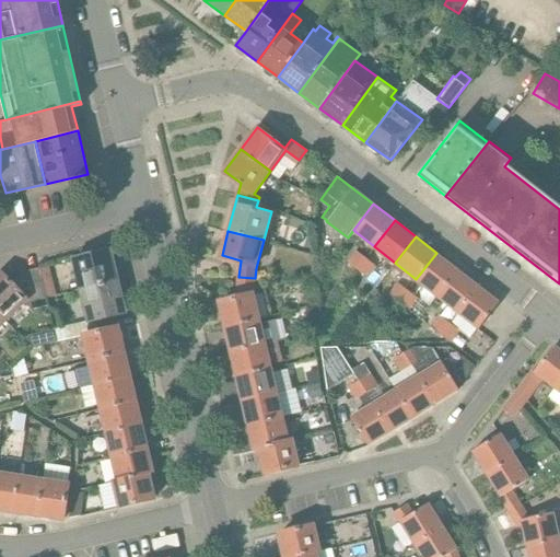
[(81,288),(117,279),(111,250),(73,258),(81,288)]
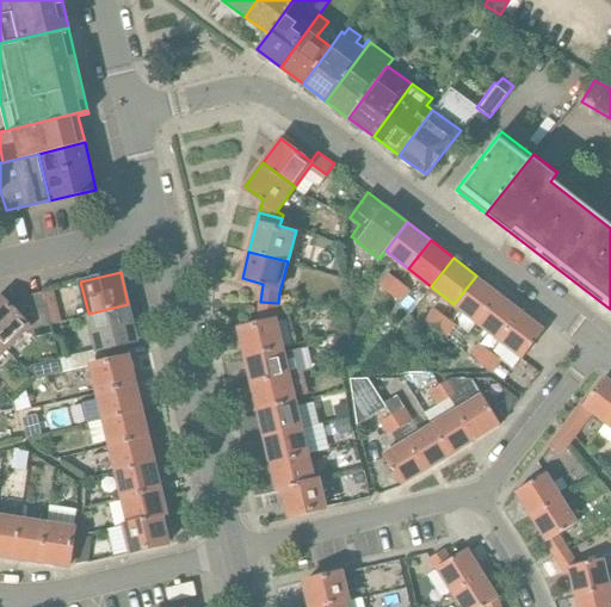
[(380,284),(390,292),(400,280),(389,272),(380,284)]
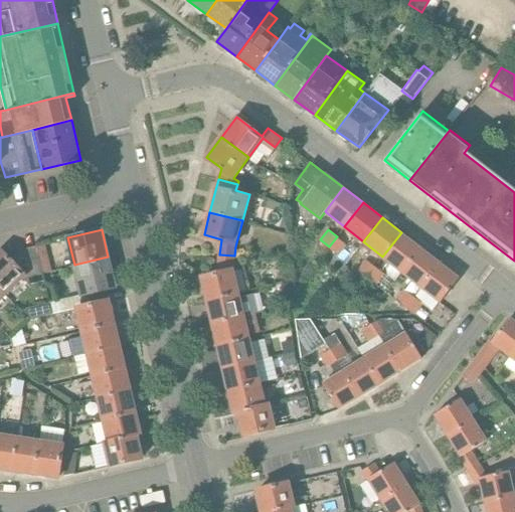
[(382,257),(401,271),(420,247),(401,232),(382,257)]
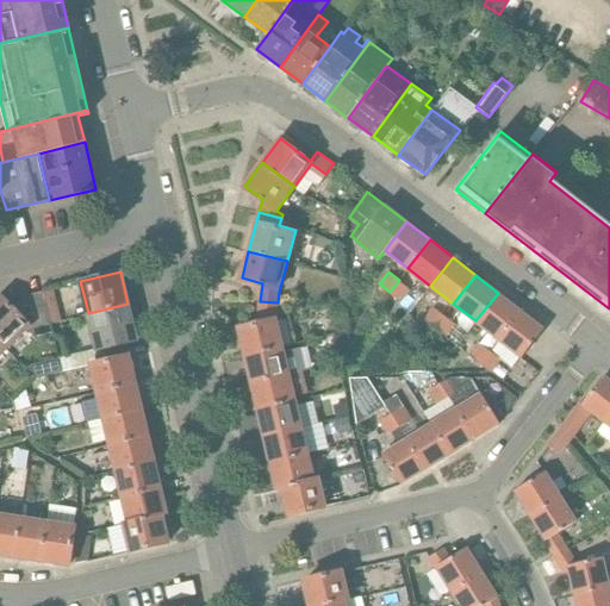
[(390,292),(402,301),(411,288),(399,280),(390,292)]
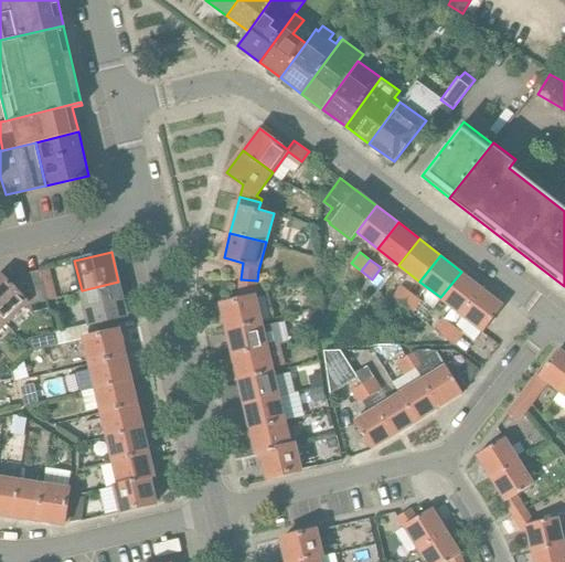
[(34,301),(48,299),(44,285),(40,268),(28,272),(34,301)]
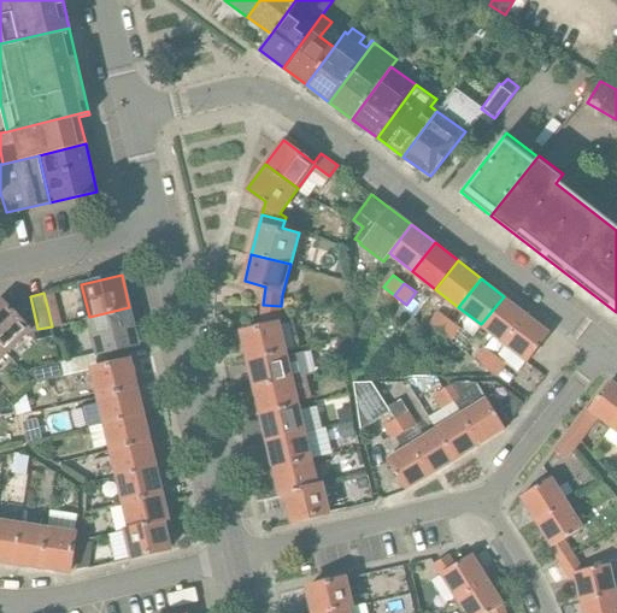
[(30,296),(12,308),(3,298),(0,300),(0,343),(7,353),(29,332),(37,341),(54,337),(52,326),(37,329),(30,296)]
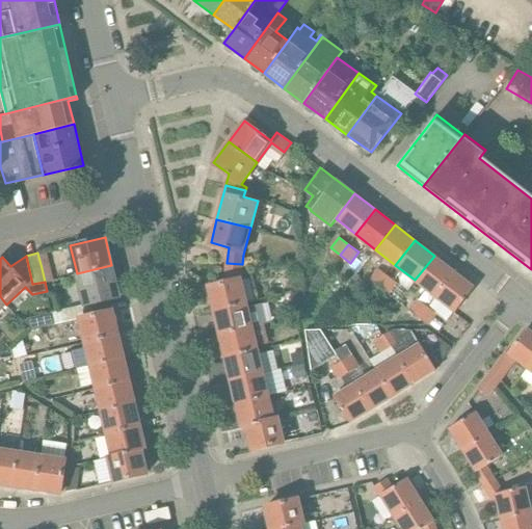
[(415,280),(434,295),(454,270),(434,256),(415,280)]
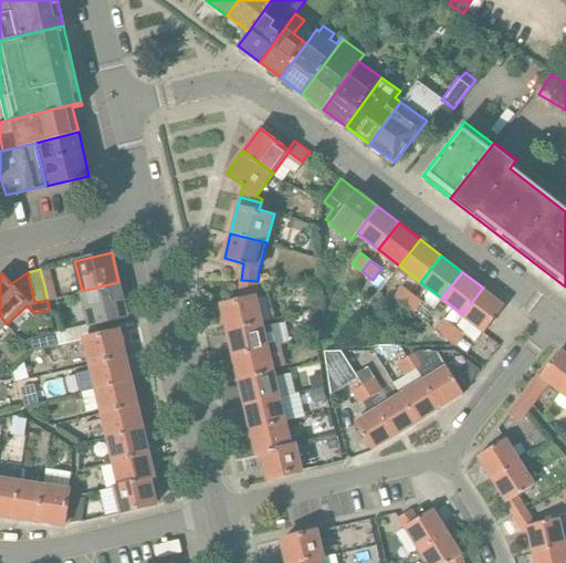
[(228,330),(263,321),(257,295),(258,281),(241,280),(239,300),(222,303),(228,330)]
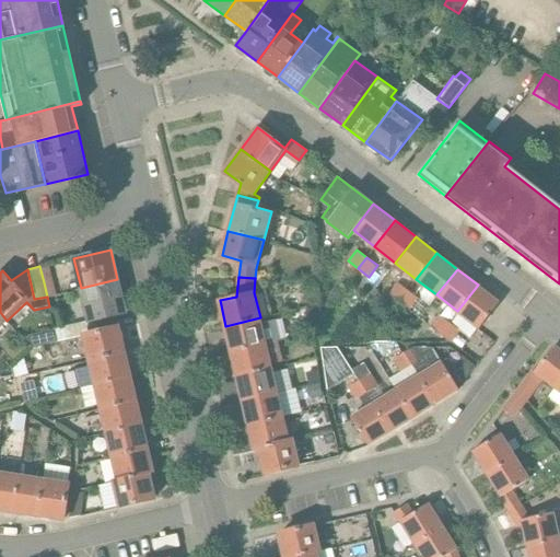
[(117,279),(81,288),(89,320),(125,311),(117,279)]
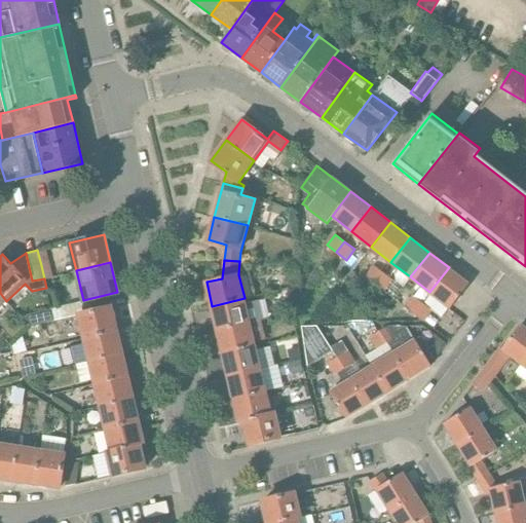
[(367,275),(375,283),(383,271),(374,264),(366,275),(367,275)]
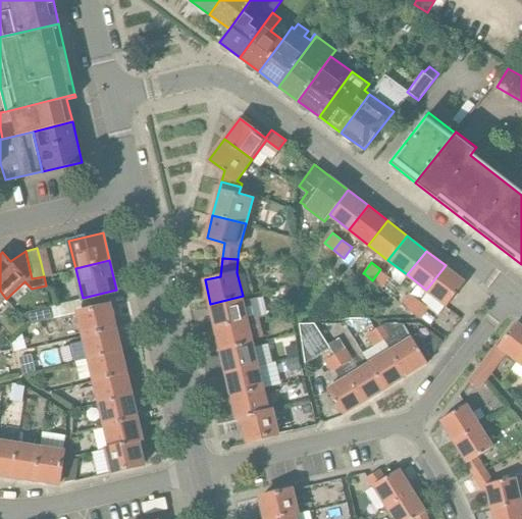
[(446,265),(426,290),(447,305),(465,280),(446,265)]
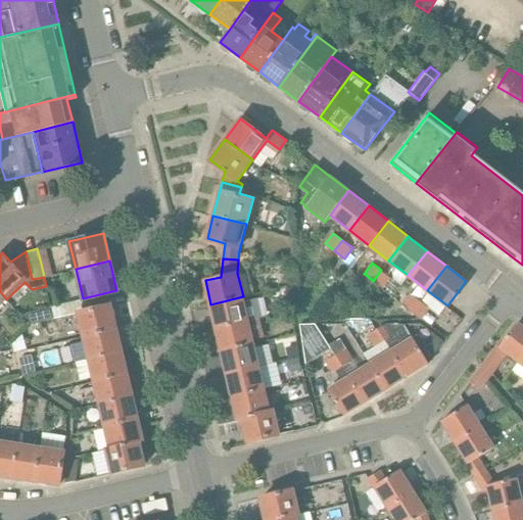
[(373,281),(382,288),(390,277),(381,270),(373,281)]
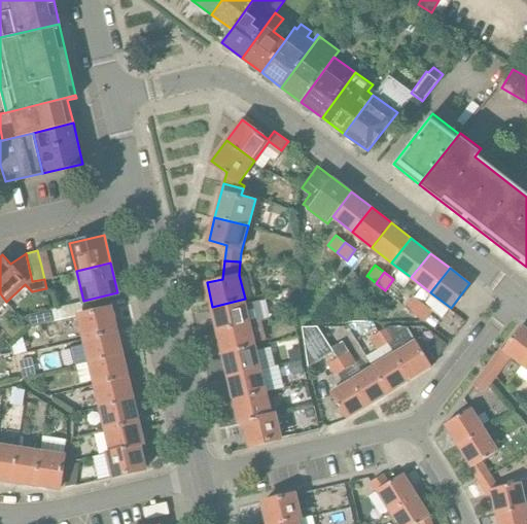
[(415,313),(423,302),(413,294),(405,306),(415,313)]
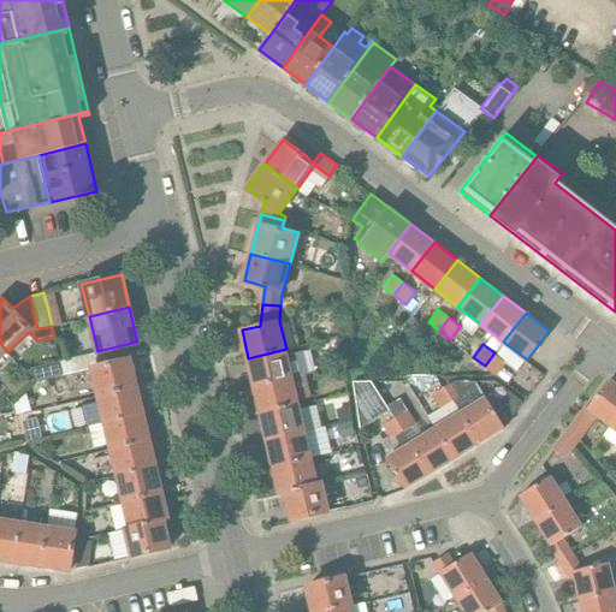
[(254,385),(292,375),(309,372),(304,349),(286,352),(286,349),(248,358),(254,385)]
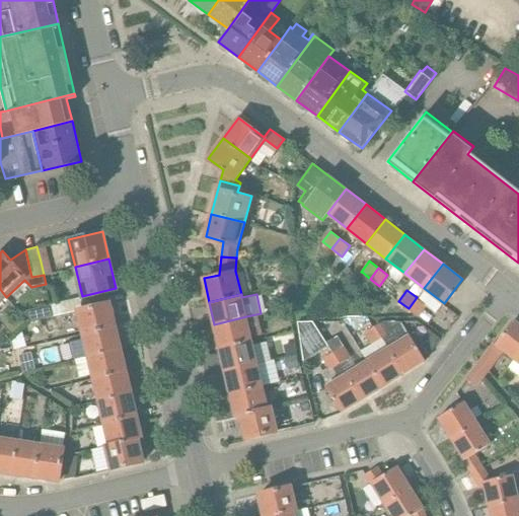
[(417,297),(409,308),(418,315),(426,304),(417,297)]
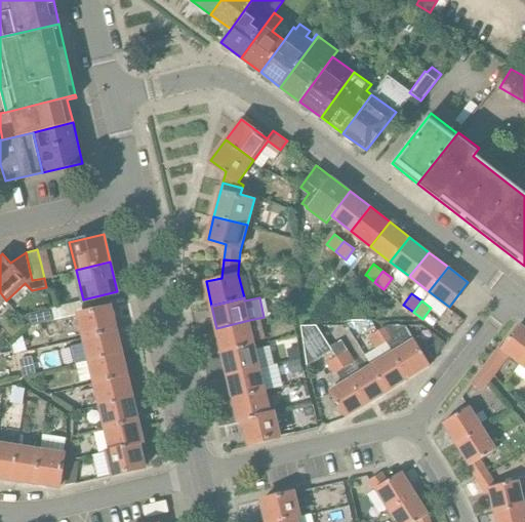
[(82,337),(116,329),(111,306),(77,313),(82,337)]
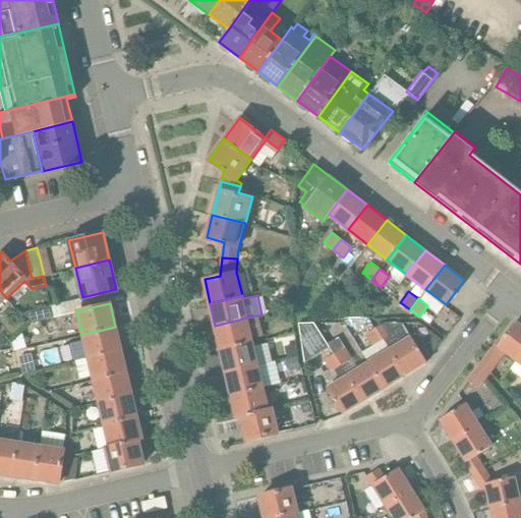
[(31,322),(54,315),(52,304),(29,310),(31,322)]
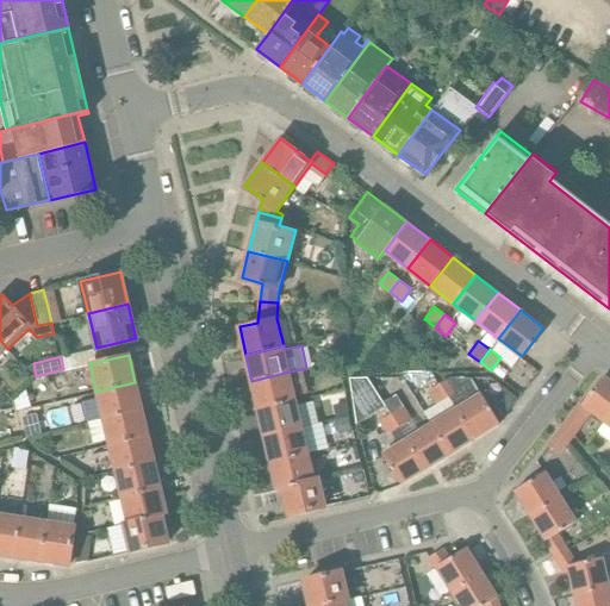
[(259,407),(296,399),(290,372),(251,381),(259,407)]
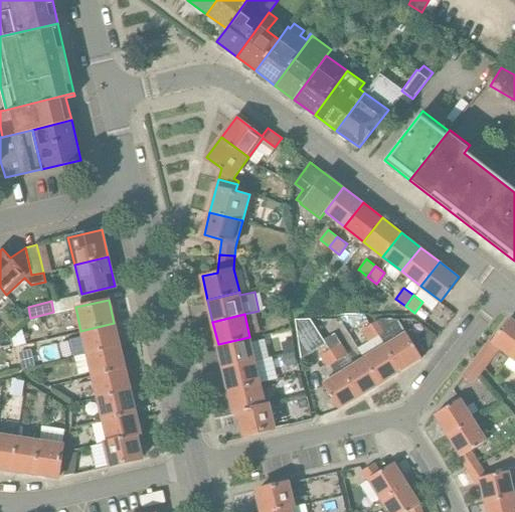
[(379,334),(389,328),(382,316),(372,322),(379,334)]
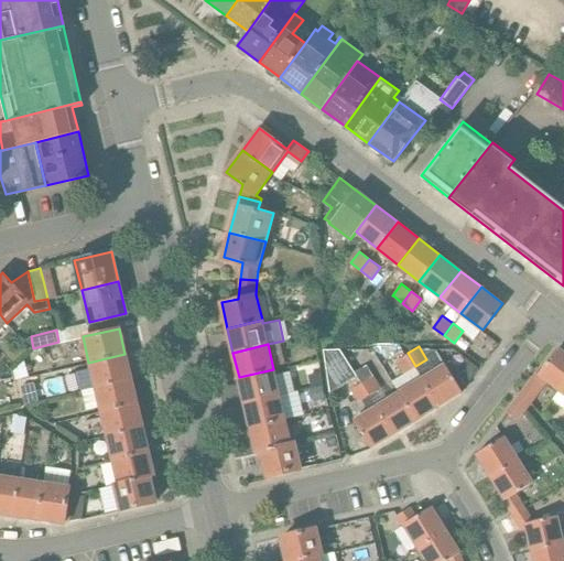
[(538,373),(548,380),(546,381),(559,390),(563,383),(563,352),(557,347),(538,373)]
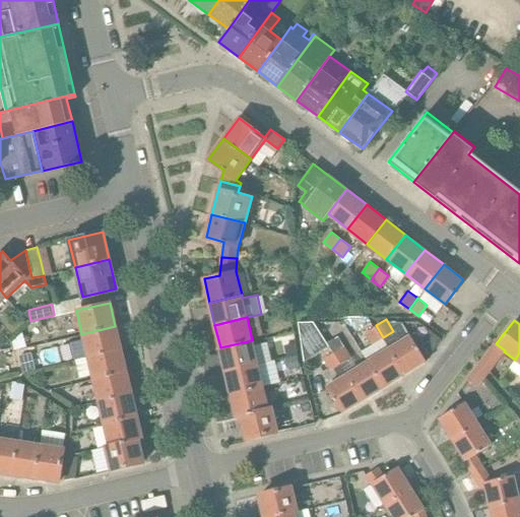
[(319,350),(329,344),(327,342),(314,321),(298,321),(304,361),(319,350)]
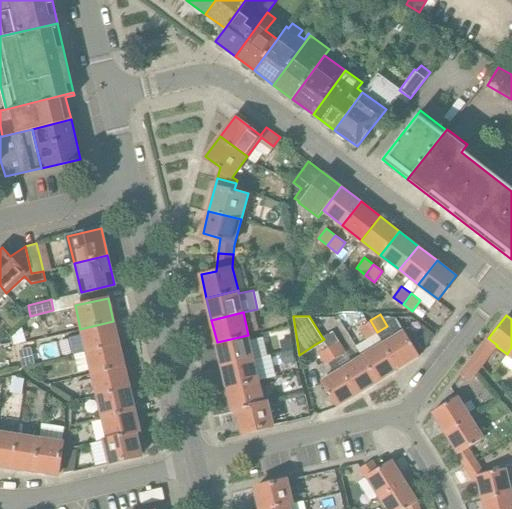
[(370,320),(359,327),(366,338),(377,332),(370,320)]
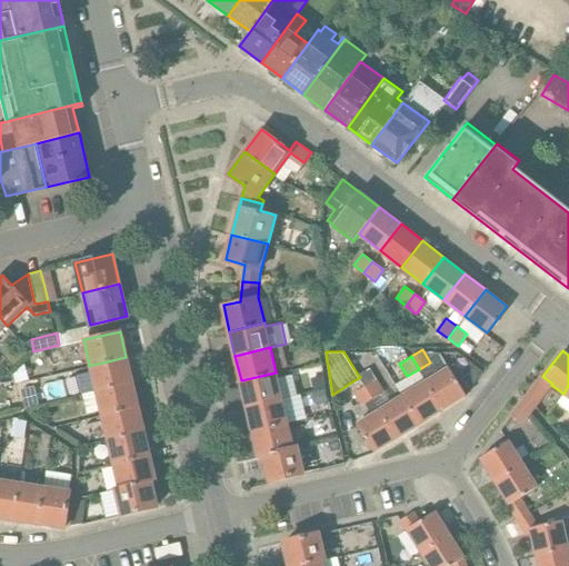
[(95,389),(131,380),(126,357),(89,366),(95,389)]
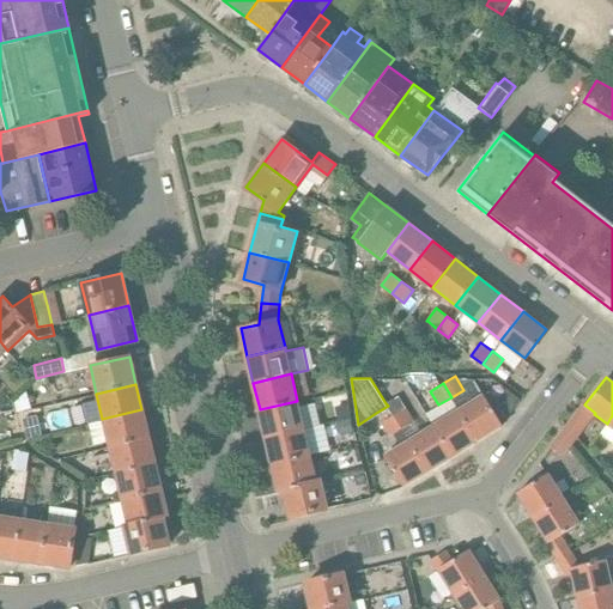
[(483,393),(468,401),(457,408),(478,439),(502,425),(483,393)]
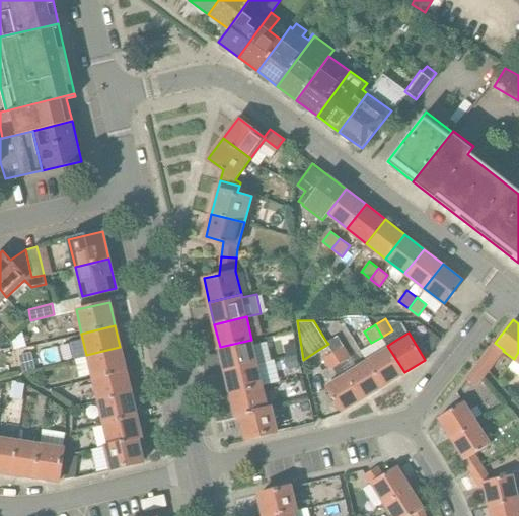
[(328,344),(332,351),(340,362),(350,356),(351,356),(344,344),(338,336),(326,342),(328,344)]
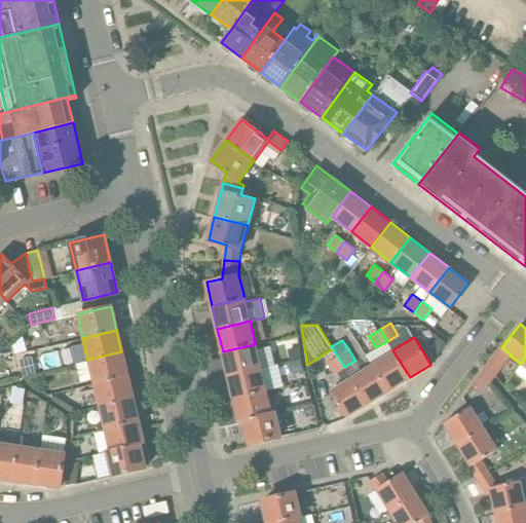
[(228,375),(261,367),(255,344),(223,351),(228,375)]
